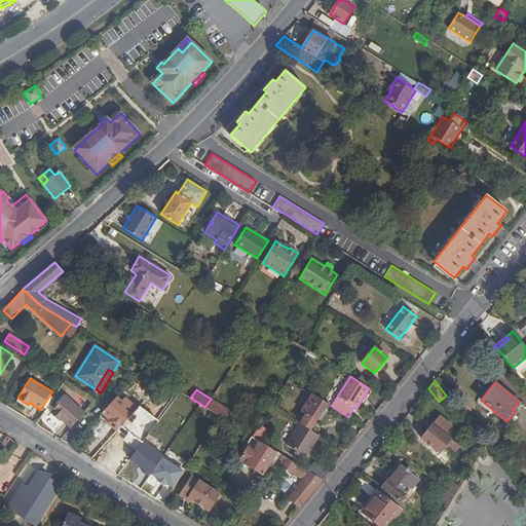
[(327,404),(311,393),(301,411),(306,414),(300,423),(310,429),(327,404)]
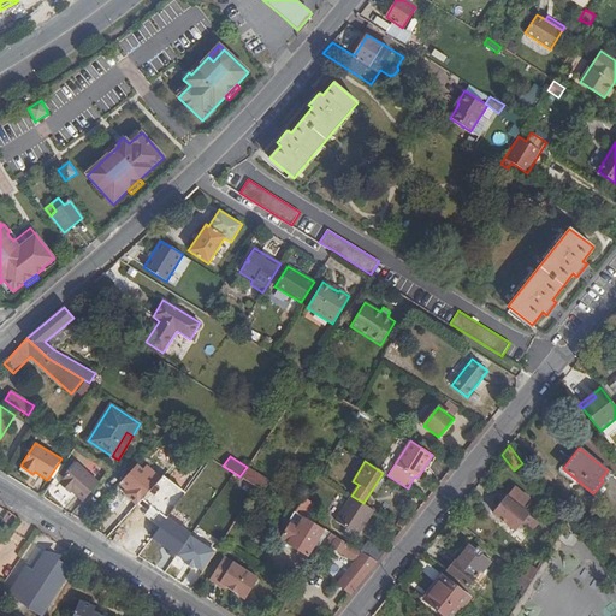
[(100,484),(77,462),(60,481),(60,483),(59,484),(70,493),(71,492),(83,502),(100,484)]
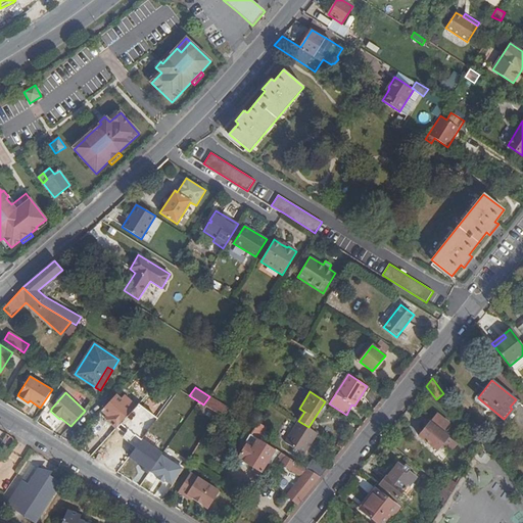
[(109,418),(107,421),(115,428),(136,407),(124,395),(121,399),(115,394),(101,411),(106,415),(109,418)]
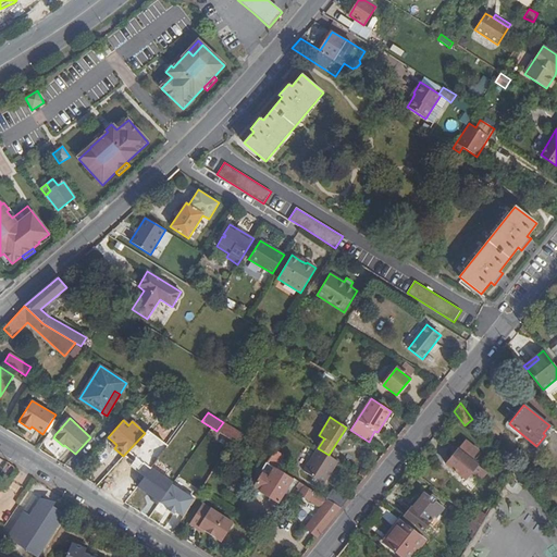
[(217,431),(236,444),(242,435),(223,422),(217,431)]
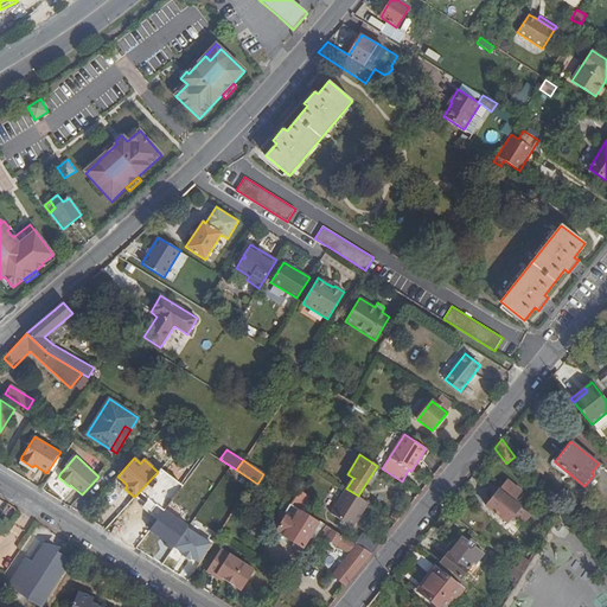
[(513,502),(522,492),(506,479),(502,486),(486,505),(508,523),(513,515),(524,523),(530,515),(522,508),(513,502)]
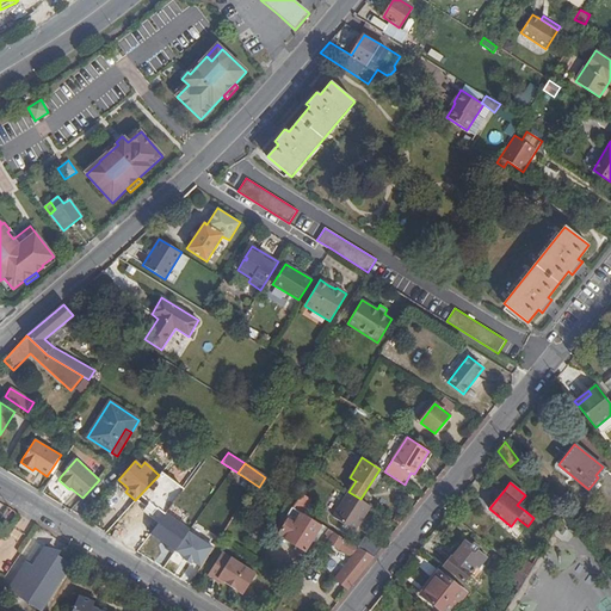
[(349,492),(332,518),(343,524),(349,528),(355,531),(371,506),(360,499),(349,492)]
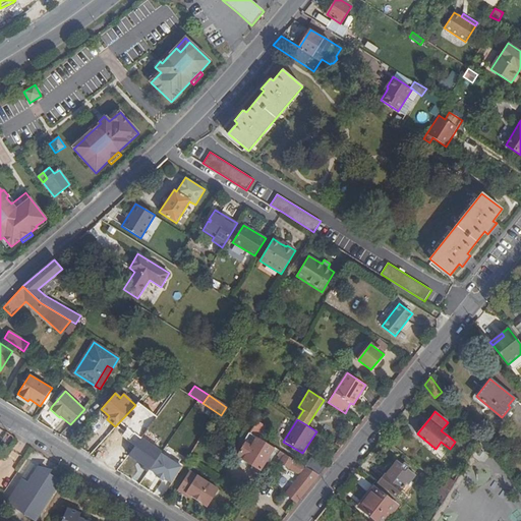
[(257,421),(249,432),(264,442),(270,433),(264,429),(266,426),(257,421)]
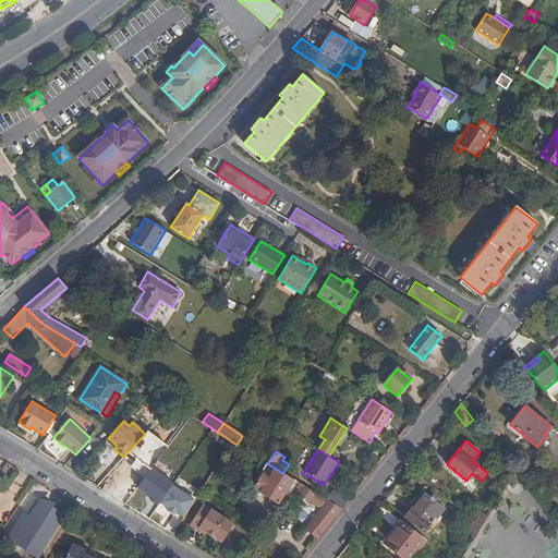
[(282,473),(267,463),(266,463),(258,476),(261,477),(254,487),(279,504),(294,480),(282,473)]
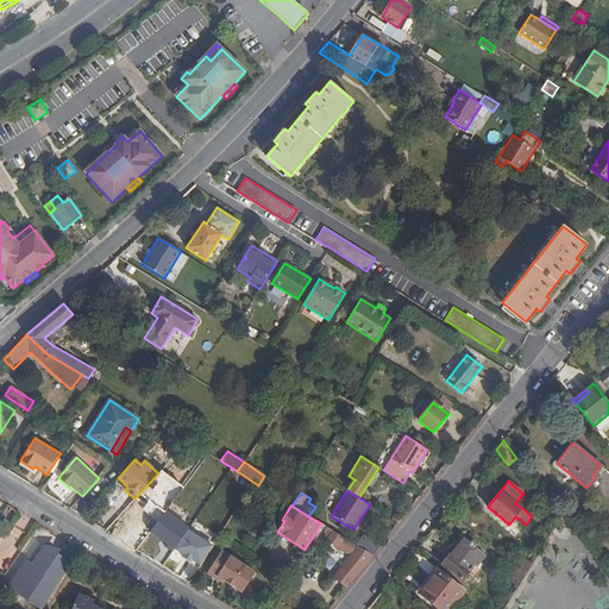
[(374,556),(357,545),(324,525),(322,527),(325,529),(324,532),(328,534),(325,539),(347,553),(349,552),(352,554),(334,577),(347,588),(374,556)]
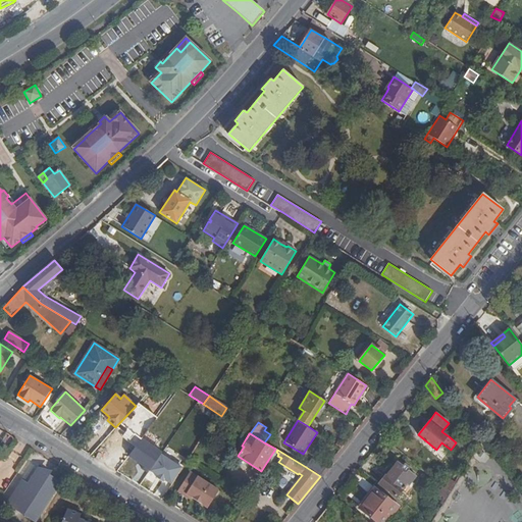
[(311,460),(306,467),(320,476),(326,468),(311,460)]
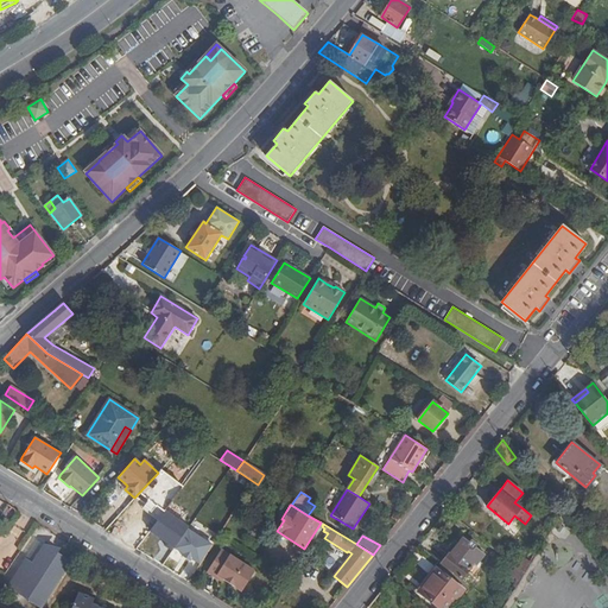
[(462,536),(450,553),(442,564),(462,580),(474,564),(476,567),(486,555),(462,536)]
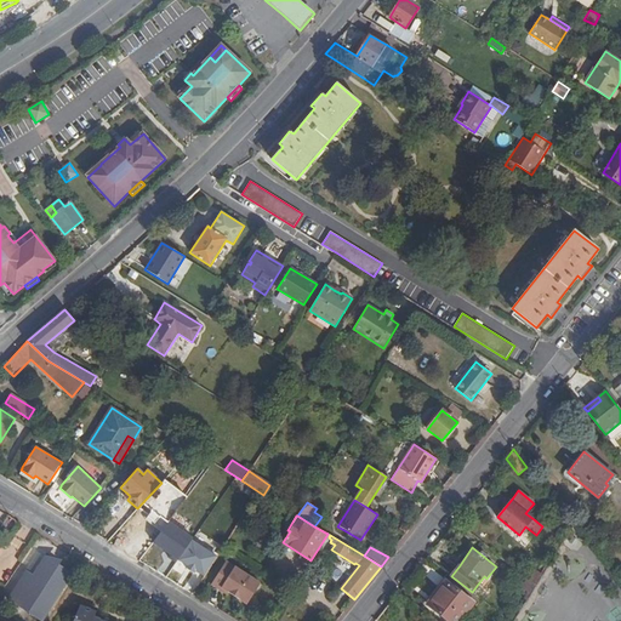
[(68,552),(62,562),(77,570),(81,560),(68,552)]
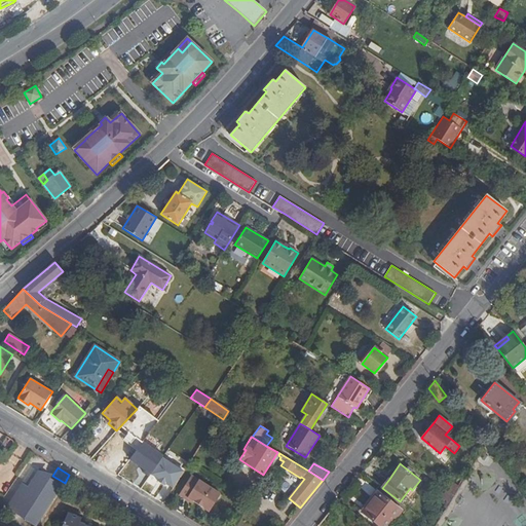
[(29,486),(23,482),(7,506),(36,525),(63,485),(39,470),(29,486)]
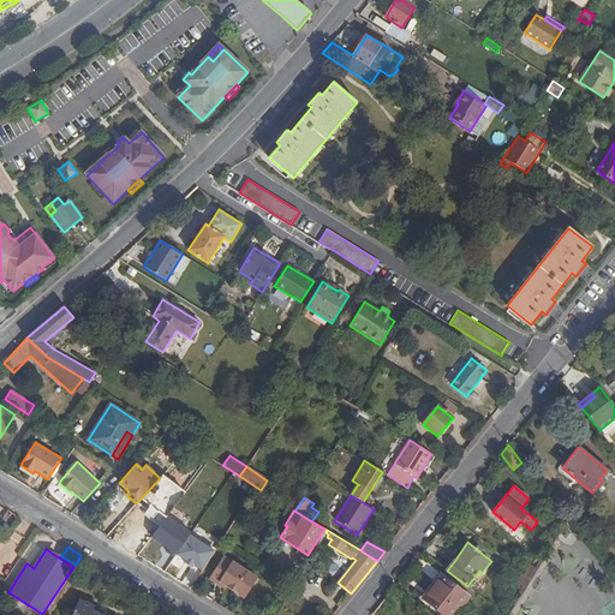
[(224,556),(220,561),(228,567),(232,561),(224,556)]
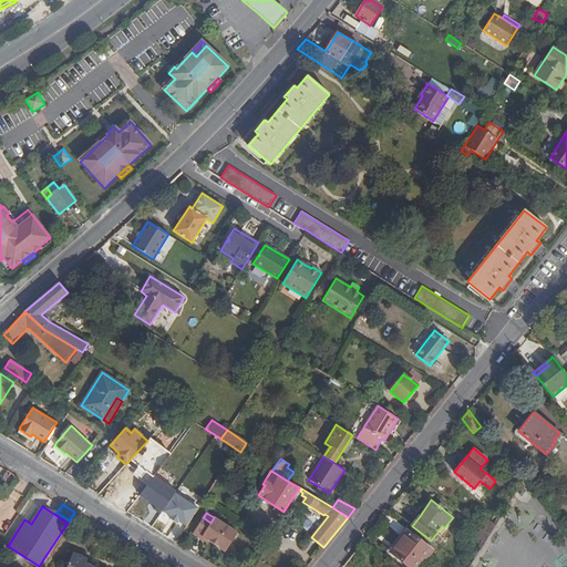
[(237,533),(214,517),(210,523),(203,517),(193,534),(202,539),(203,537),(226,552),(237,533)]
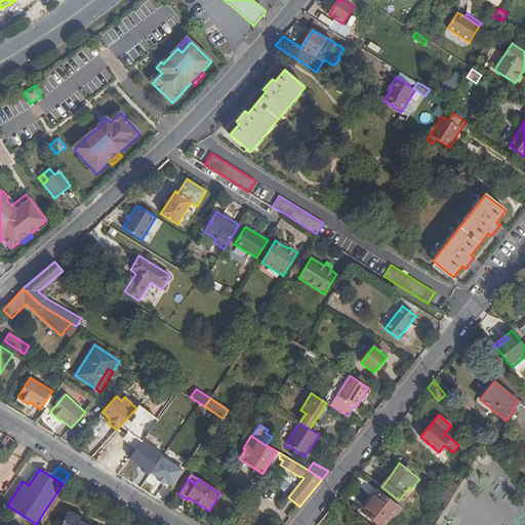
[(446,489),(452,494),(458,485),(452,481),(446,489)]
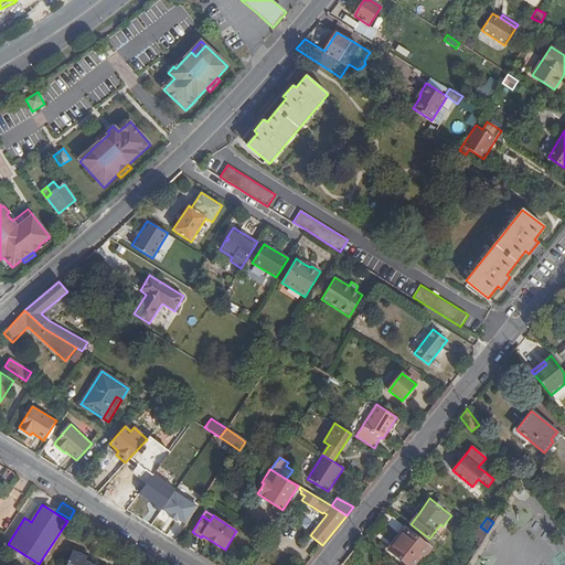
[(478,537),(482,540),(487,532),(480,526),(473,535),(478,537)]
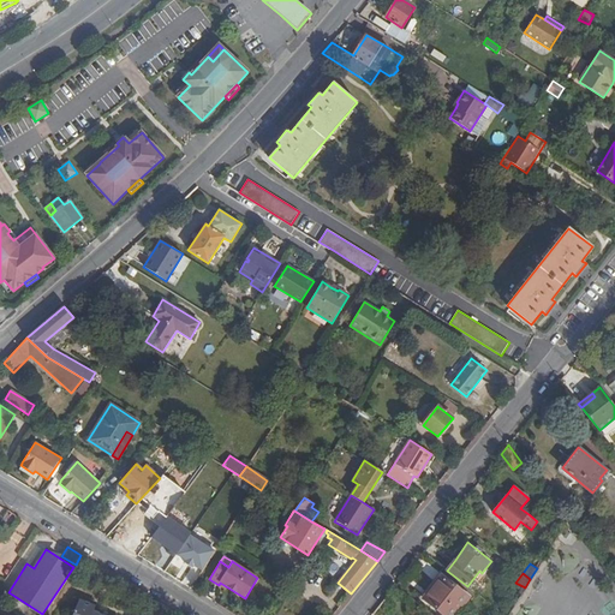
[(427,601),(440,611),(443,614),(455,614),(470,597),(442,575),(430,591),(434,592),(427,601)]
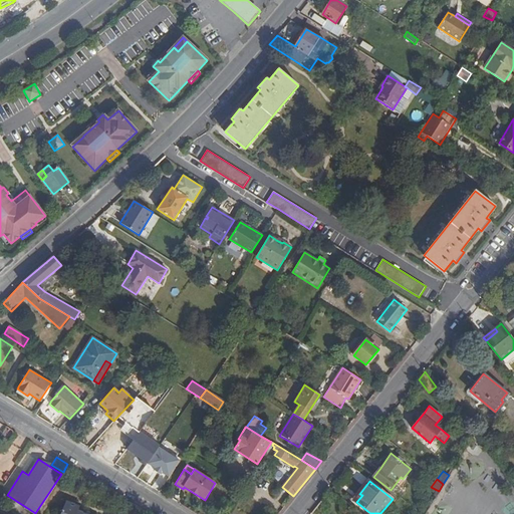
[(77,513),(76,513),(77,512),(79,507),(65,502),(60,513),(82,513),(77,513)]
